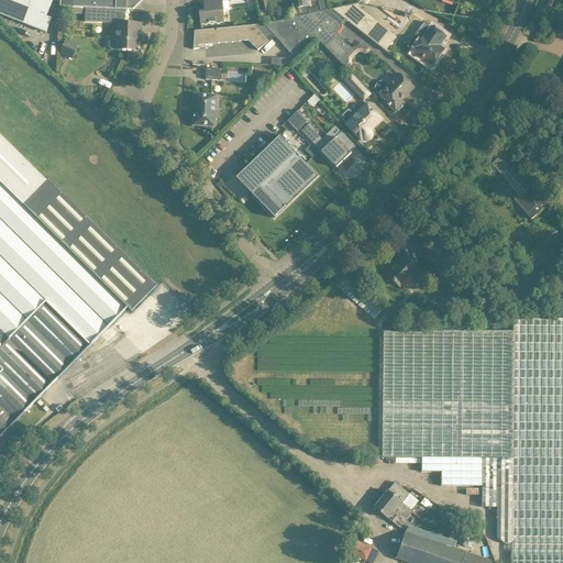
[(0,0),(0,14),(46,33),(51,20),(46,18),(53,1),(48,0),(0,0)]
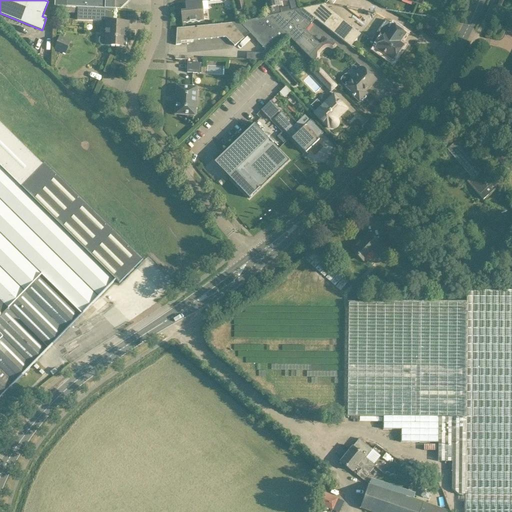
[(54,0),(54,7),(78,8),(113,9),(115,9),(115,7),(120,8),(127,0),(54,0)]
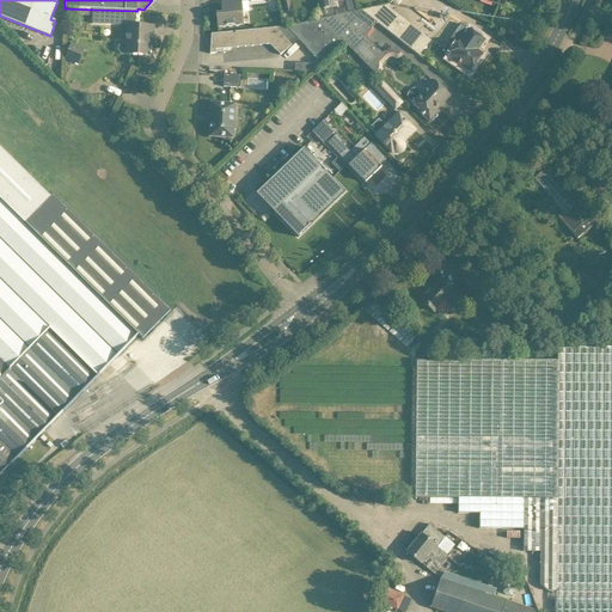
[(285,13),(293,11),(291,0),(282,0),(285,13)]
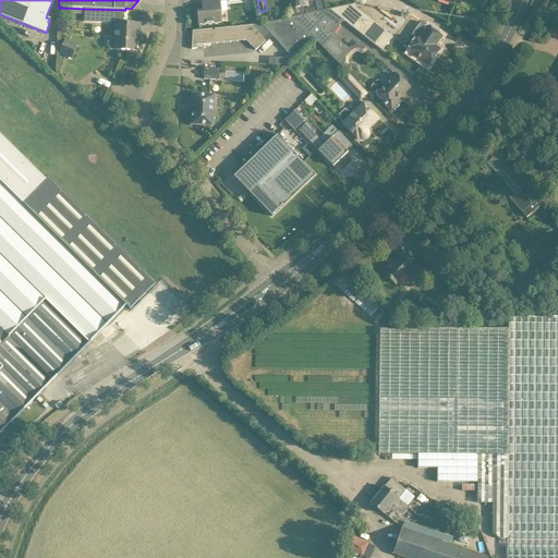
[(289,0),(291,9),(300,8),(304,7),(302,0),(289,0)]
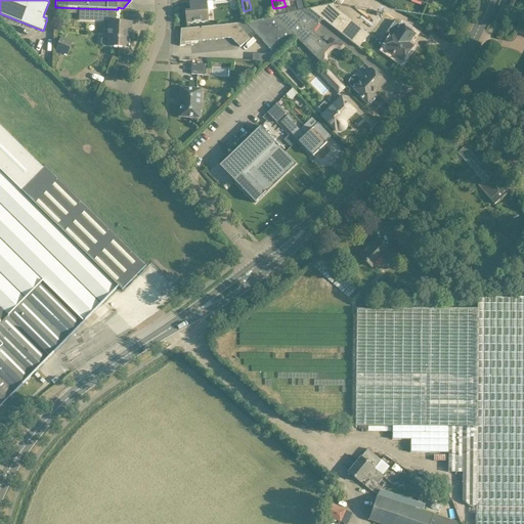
[(189,2),(189,4),(192,3),(192,11),(185,12),(186,24),(209,22),(208,10),(213,9),(212,1),(207,2),(207,1),(189,2)]
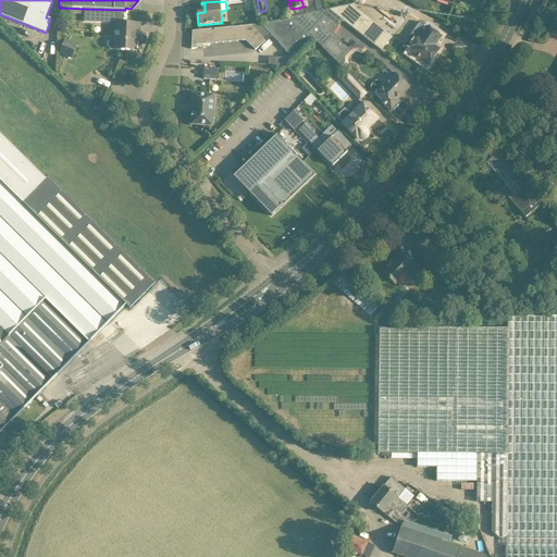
[(381,51),(392,37),(350,4),(329,10),(381,51)]
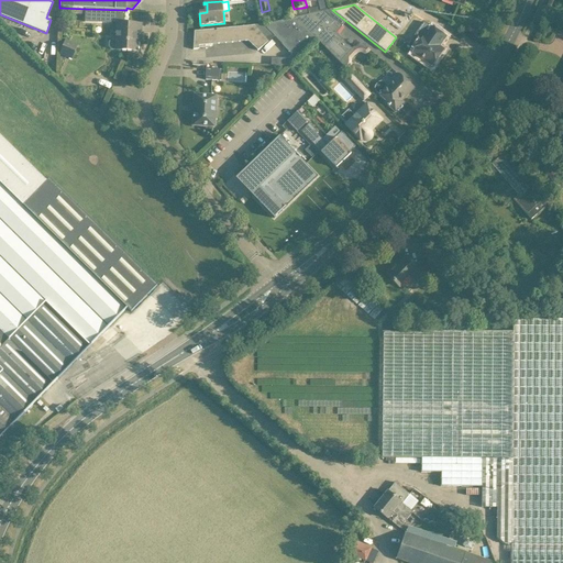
[(124,10),(86,9),(85,22),(116,23),(116,41),(111,41),(109,42),(109,47),(111,50),(117,50),(117,51),(136,52),(138,34),(141,34),(141,24),(123,23),(124,10)]
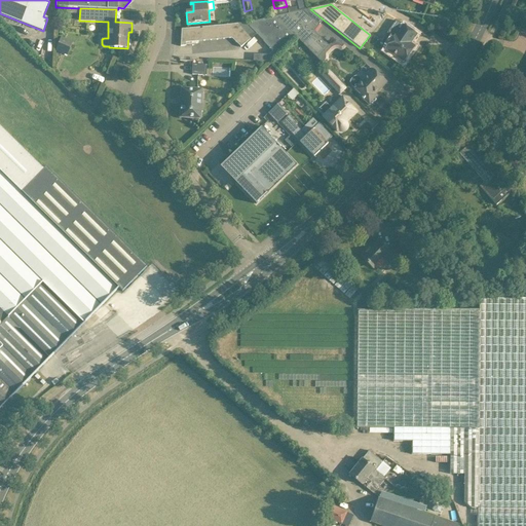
[(276,16),(295,36),(303,43),(313,30),(314,31),(320,25),(302,11),(287,14),(276,16)]
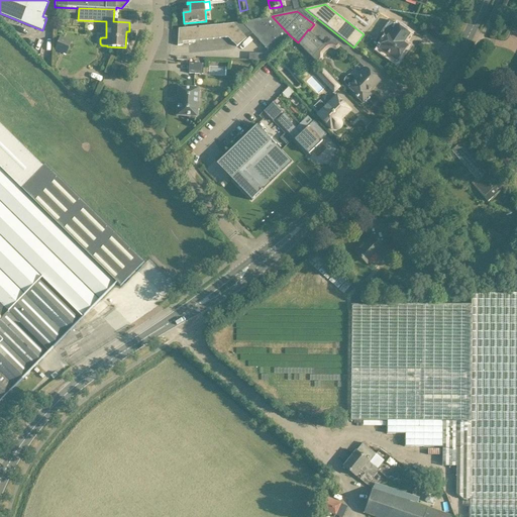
[(272,54),(290,35),(272,16),(241,23),(272,54)]
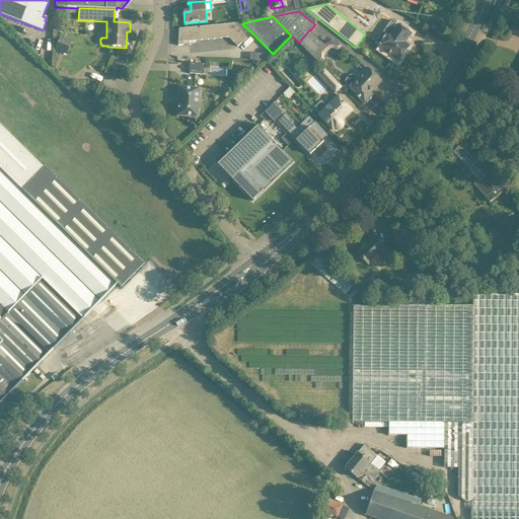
[(389,36),(380,49),(397,61),(405,49),(402,47),(404,44),(403,43),(410,33),(397,25),(397,26),(390,21),(382,32),(389,36)]
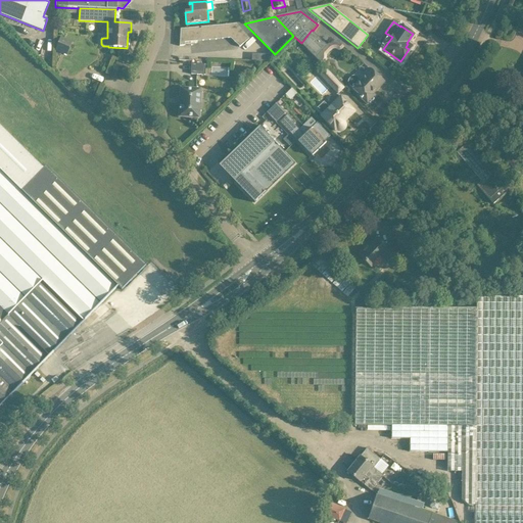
[(237,24),(191,29),(181,30),(180,46),(185,46),(185,43),(230,38),(239,46),(239,47),(249,39),(237,24)]
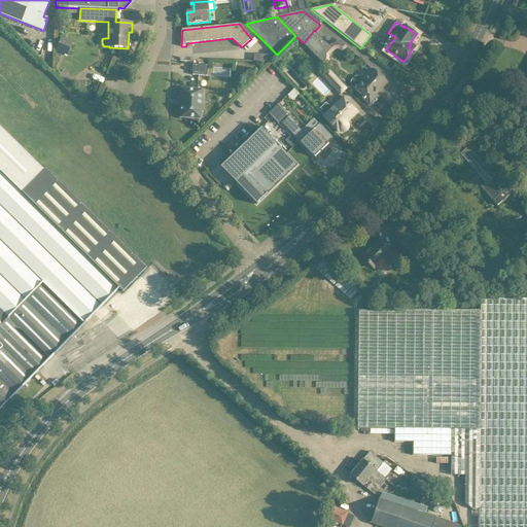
[(329,46),(315,31),(314,30),(304,43),(317,59),(325,66),(329,62),(328,57),(332,51),(335,50),(336,50),(338,49),(339,49),(341,51),(343,53),(347,47),(345,45),(343,44),(342,43),(340,43),(338,43),(336,43),(334,43),(331,44),(329,46)]
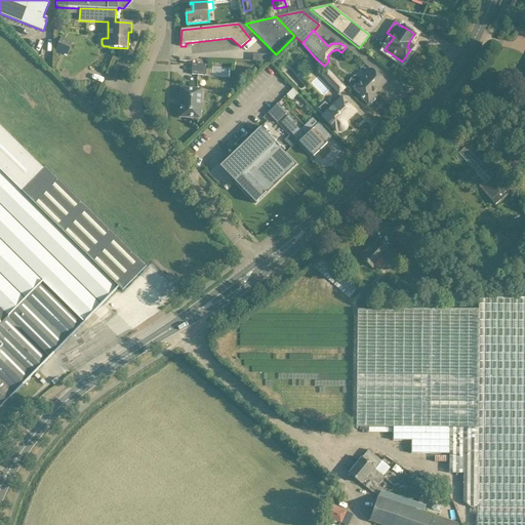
[(67,55),(72,42),(61,38),(55,50),(67,55)]
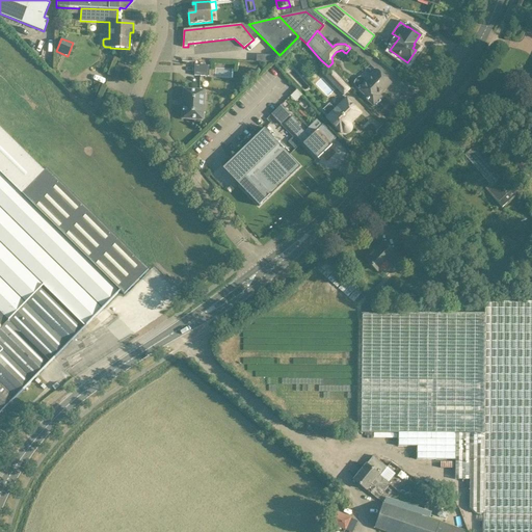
[(209,76),(209,65),(194,65),(194,76),(209,76)]
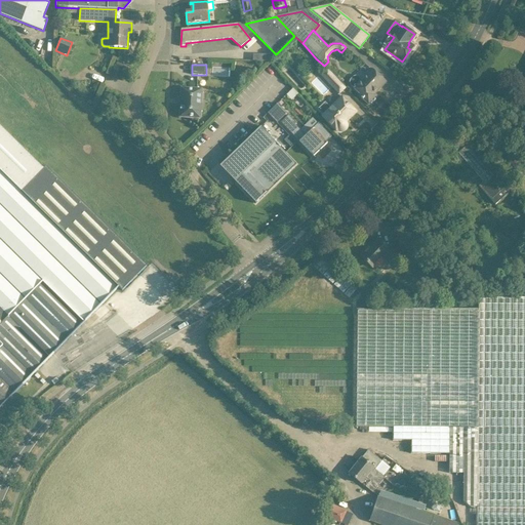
[(371,70),(361,81),(357,77),(355,76),(353,77),(350,80),(349,83),(350,84),(360,94),(359,96),(368,105),(376,96),(373,93),(377,89),(378,90),(386,82),(371,70)]
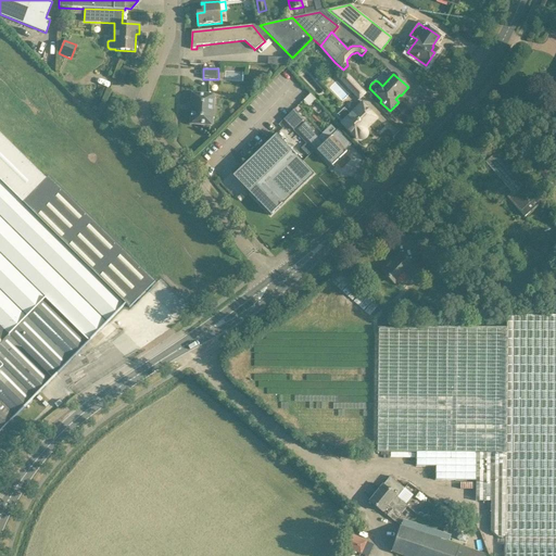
[(352,79),(345,86),(358,100),(365,93),(352,79)]
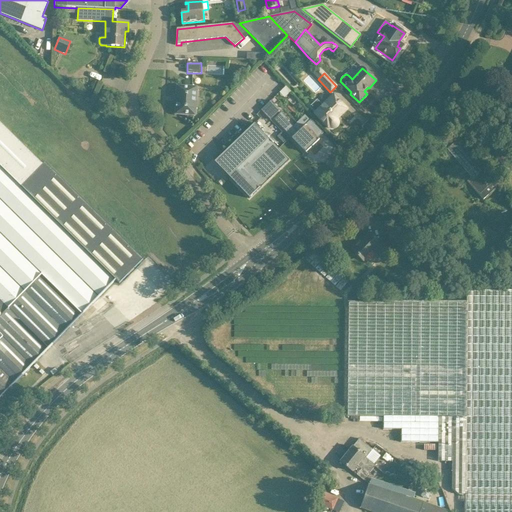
[(196,87),(177,86),(175,114),(194,115),(196,87)]
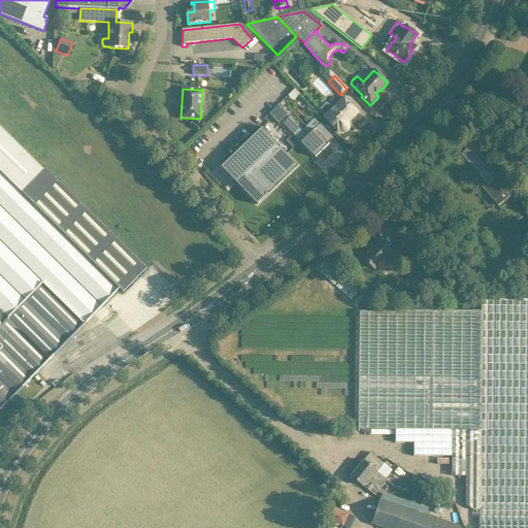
[(337,131),(339,130),(339,131),(340,131),(341,132),(342,132),(343,132),(344,132),(345,131),(347,131),(348,130),(349,129),(349,128),(349,127),(349,126),(349,125),(348,124),(347,123),(348,122),(347,121),(350,118),(351,119),(357,112),(343,98),(332,109),(327,103),(319,110),(337,131)]
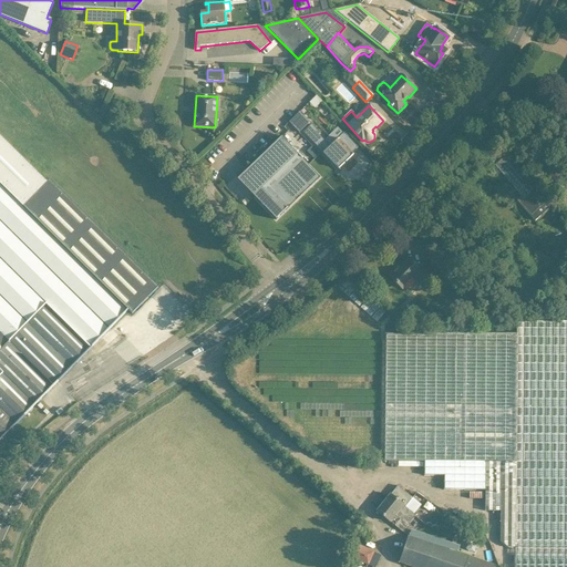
[(299,112),(288,122),(299,133),(309,123),(299,112)]
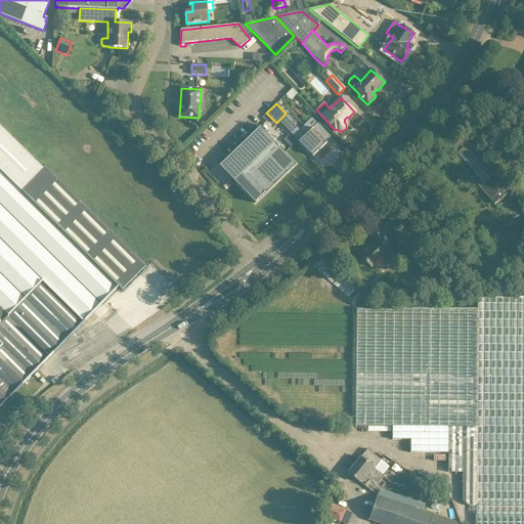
[(288,116),(280,123),(312,156),(326,143),(324,142),(331,136),(318,123),(305,135),(292,122),(294,121),(288,116)]
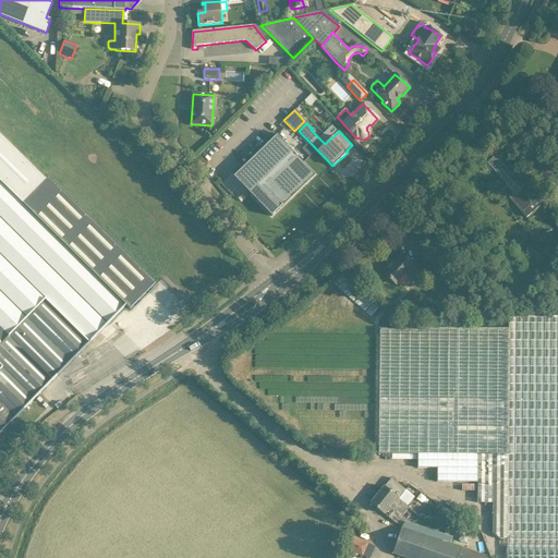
[(0,433),(39,393),(124,306),(129,311),(156,284),(49,178),(46,181),(0,135),(0,433)]
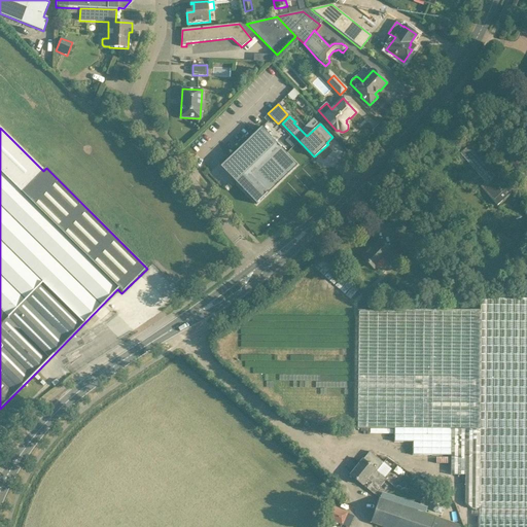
[(261,128),(227,161),(233,166),(231,168),(231,173),(233,175),(230,177),(256,205),(297,165),(261,128)]
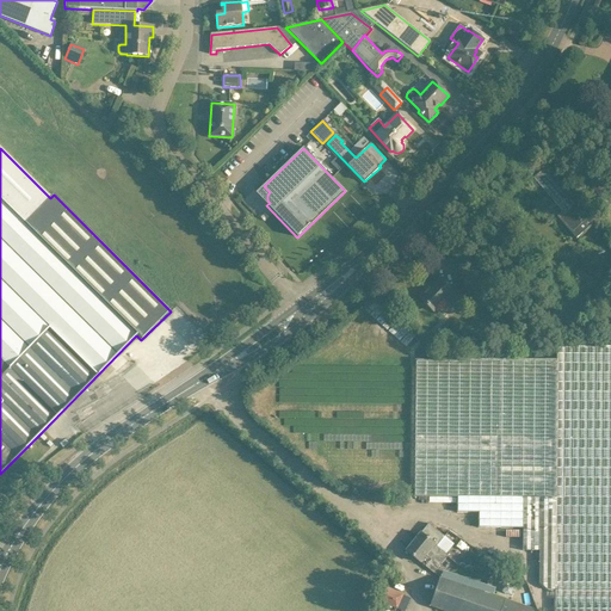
[(335,159),(331,164),(338,171),(343,166),(335,159)]
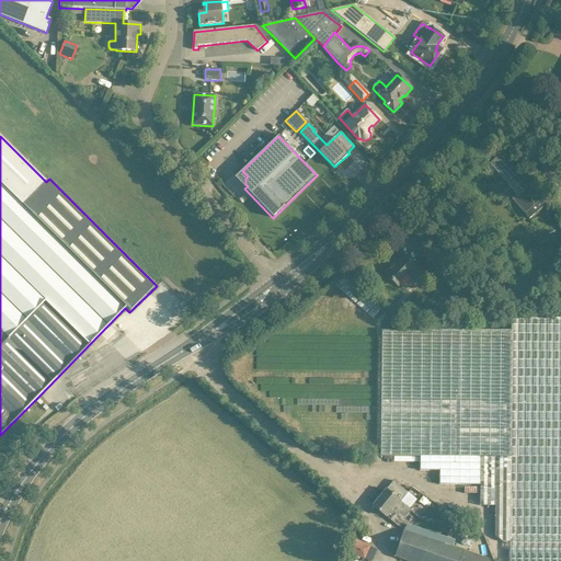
[(490,164),(501,178),(517,194),(512,199),(529,219),(544,207),(504,163),(510,159),(501,148),(495,153),(497,157),(490,164)]
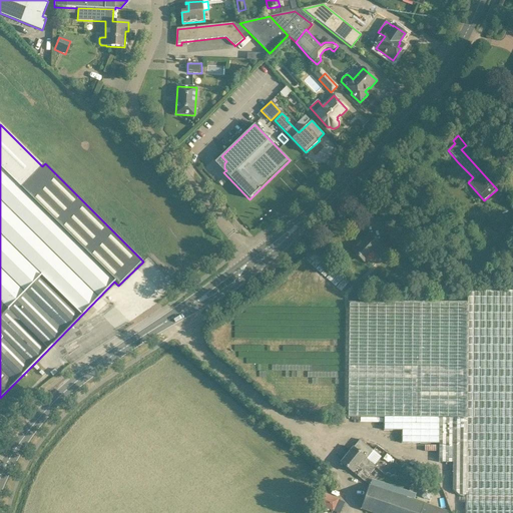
[(497,142),(490,150),(500,159),(505,164),(512,157),(507,152),(497,142)]
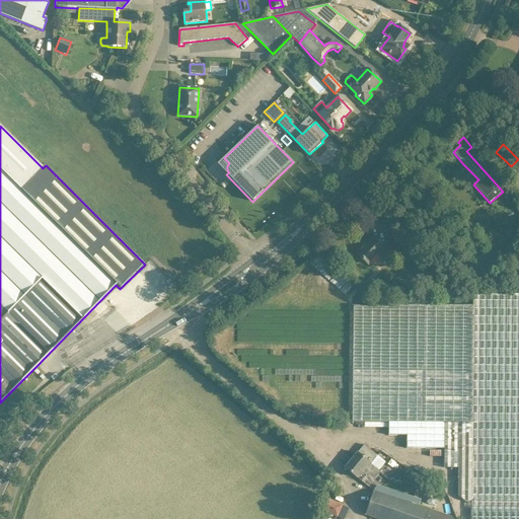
[(382,245),(382,244),(374,237),(364,248),(362,246),(356,252),(367,265),(378,253),(385,261),(393,251),(384,243),(382,245)]
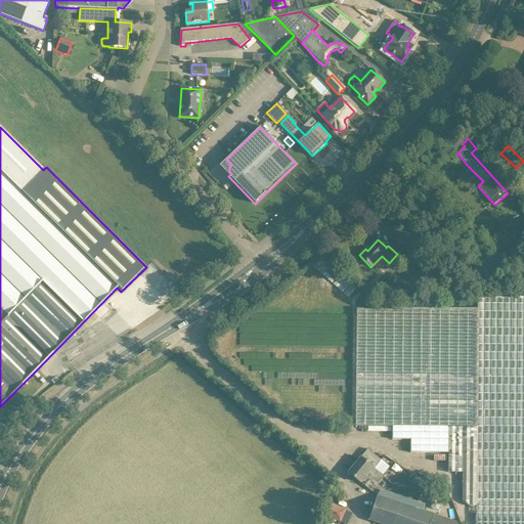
[(476,507),(475,523),(523,523),(523,297),(477,297),(477,308),(356,309),(355,426),(392,427),(392,439),(410,440),(410,451),(449,451),(449,473),(463,473),(462,500),(469,507),(476,507)]
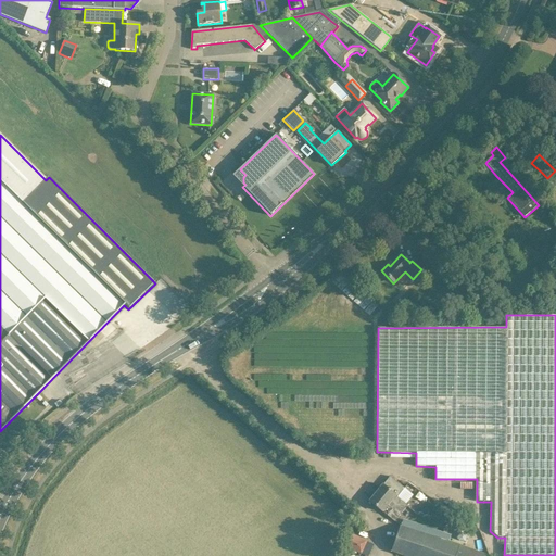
[(404,489),(390,477),(369,502),(394,521),(407,506),(396,497),(404,489)]
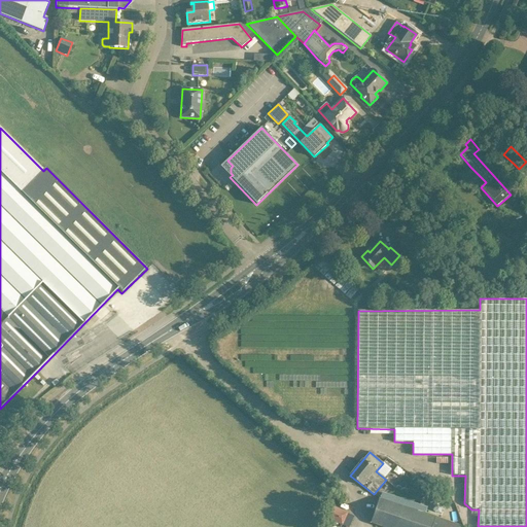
[(436,488),(427,488),(427,499),(436,498),(436,488)]
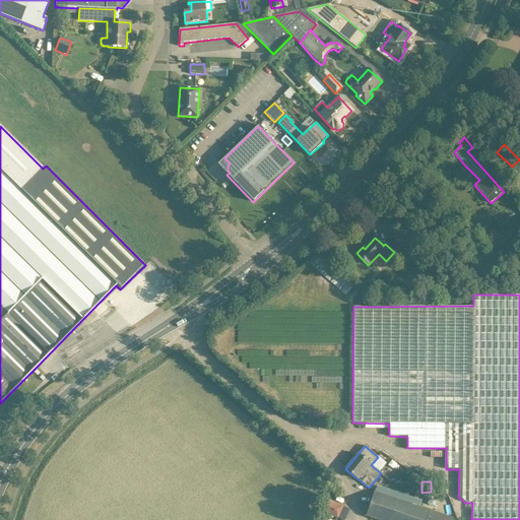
[(374,493),(366,516),(377,519),(456,519),(432,511),(419,508),(406,503),(375,493),(374,493)]
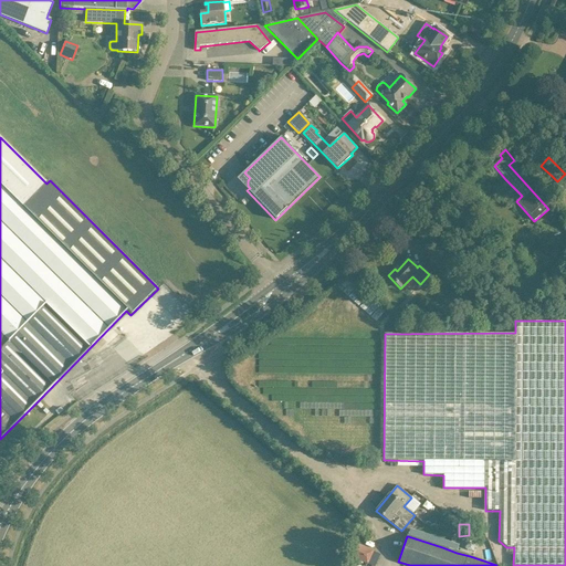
[(373,552),(367,548),(356,544),(350,556),(371,565),(374,565),(379,555),(373,553),(373,552)]
